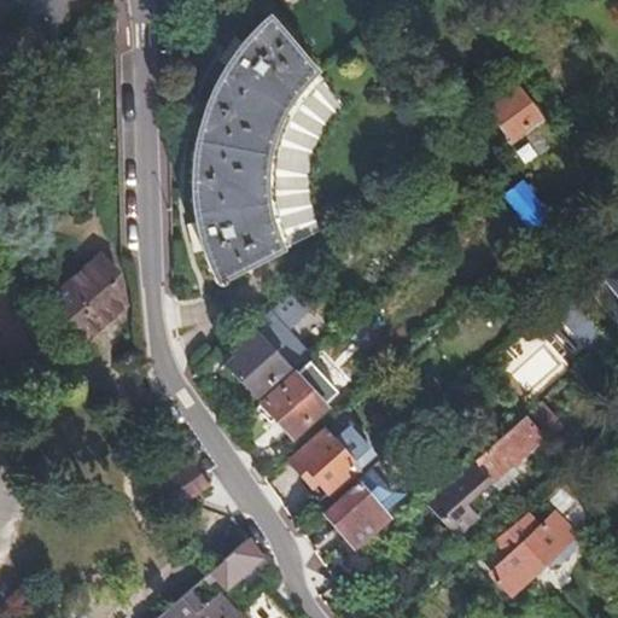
[(193,174),(193,191),(194,208),(197,223),(199,240),(204,256),(210,272),(216,287),(281,251),(275,238),(270,225),(268,210),(267,196),(266,181),(267,167),(269,153),(273,139),(278,126),(285,112),(292,100),(301,89),(310,79),(321,69),(272,13),(260,24),(249,36),(238,50),(228,64),(220,79),(213,93),(207,109),(202,124),(198,140),(196,157),(193,174)]
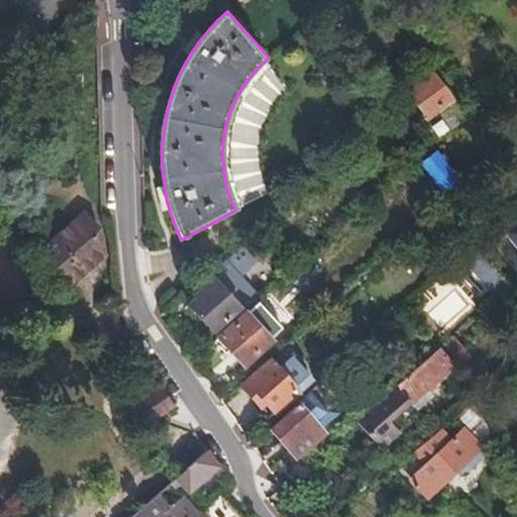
[(438,82),(413,99),(430,124),(455,106),(438,82)]
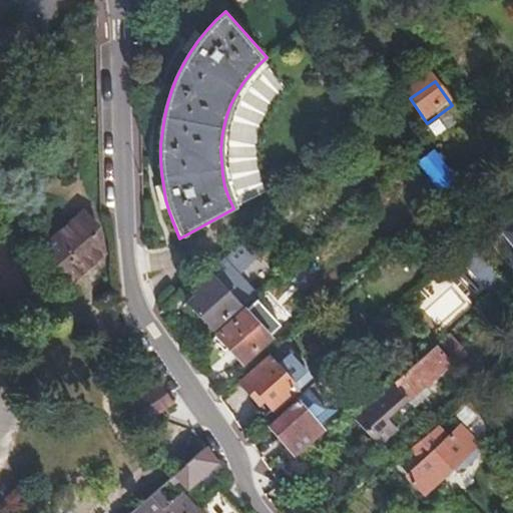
[(437,158),(422,168),(445,197),(459,187),(437,158)]
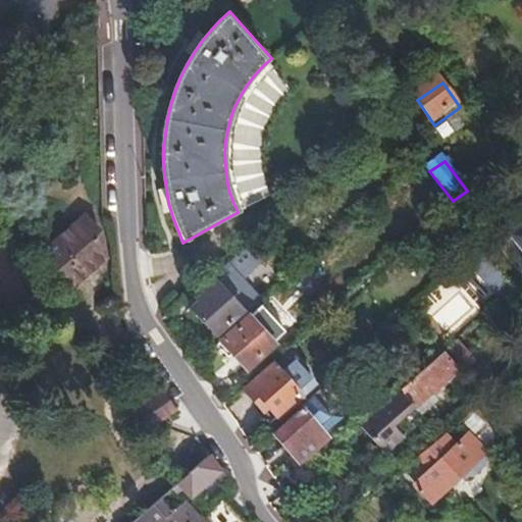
[(87,217),(50,249),(64,265),(60,269),(74,285),(107,257),(99,231),(87,217)]
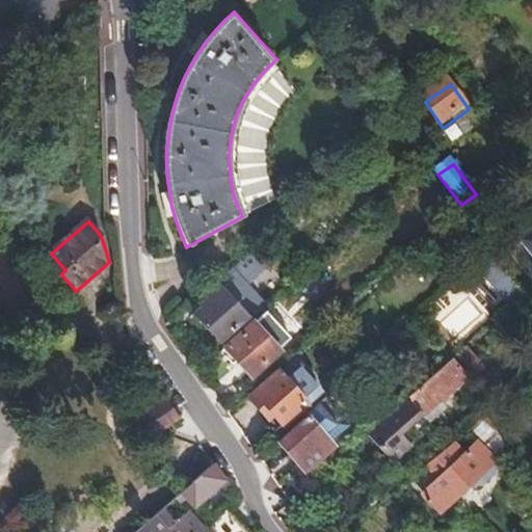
[(531,230),(520,240),(531,257),(531,230)]
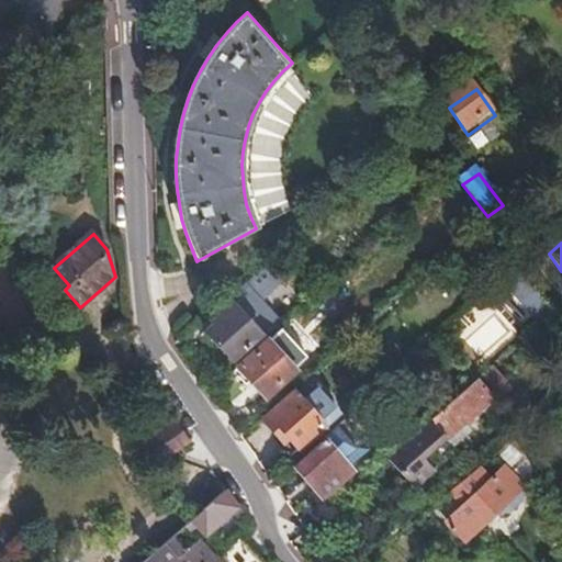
[(262,265),(231,294),(242,306),(236,311),(257,333),(261,329),(267,336),(283,322),(263,300),(280,284),(262,265)]
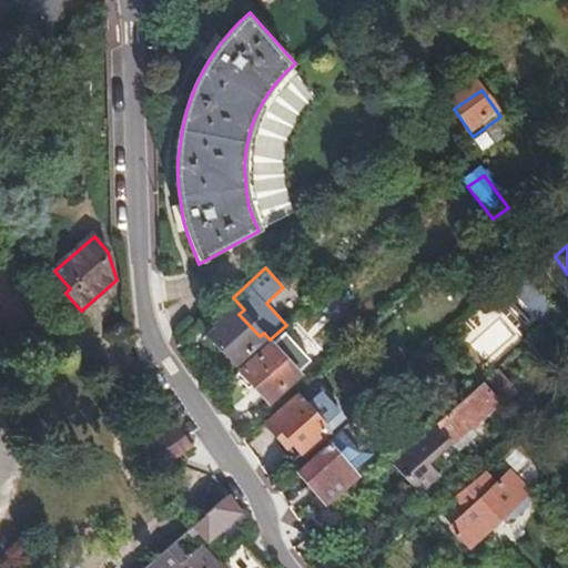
[(221,315),(211,324),(219,332),(211,338),(235,367),(264,342),(260,336),(239,314),(229,323),(221,315)]
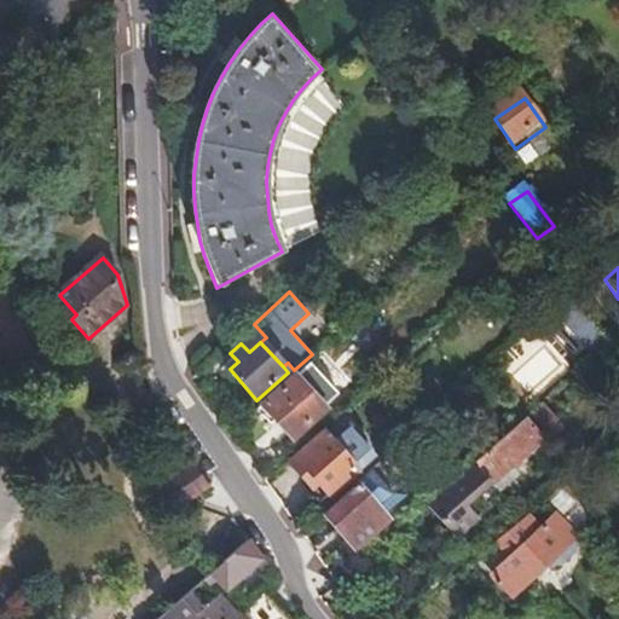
[(296,381),(265,410),(294,441),(327,414),(296,381)]
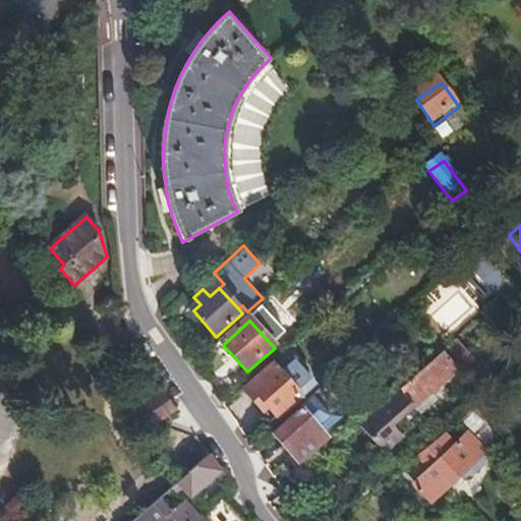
[(476,359),(460,340),(402,390),(415,405),(417,408),(476,359)]
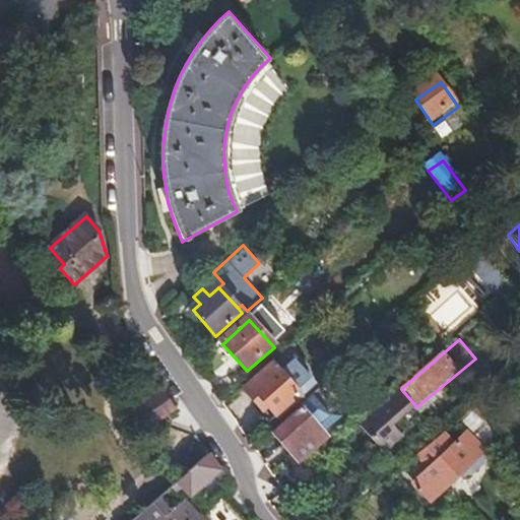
[(275,367),(246,393),(257,405),(262,401),(277,417),(315,387),(296,365),(282,375),(275,367)]
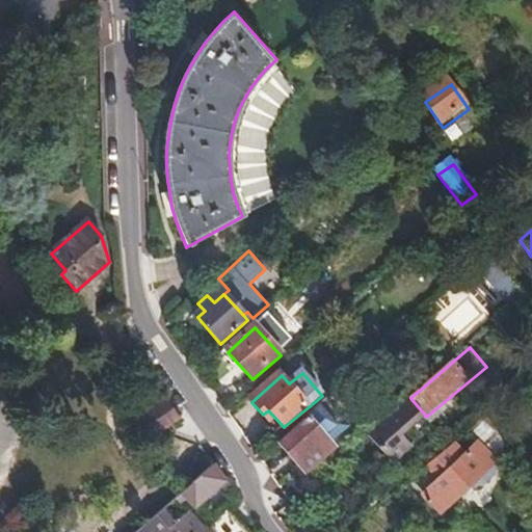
[(424,414),(410,398),(399,408),(370,433),(396,462),(416,444),(404,430),(424,414)]
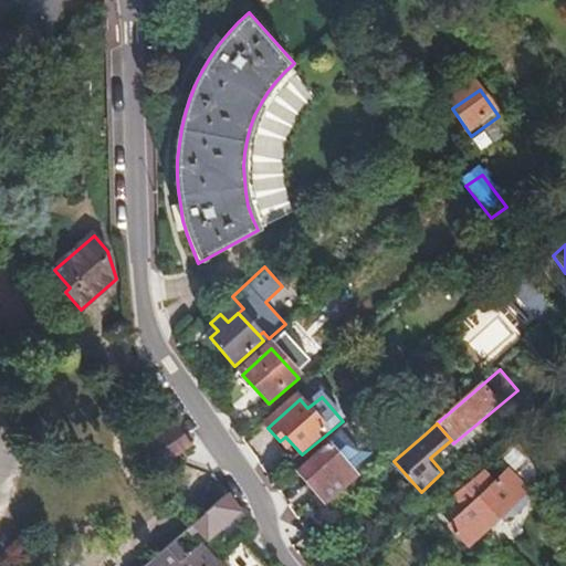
[(348,426),(327,444),(331,448),(301,473),(326,502),(356,477),(353,473),(374,454),(348,426)]
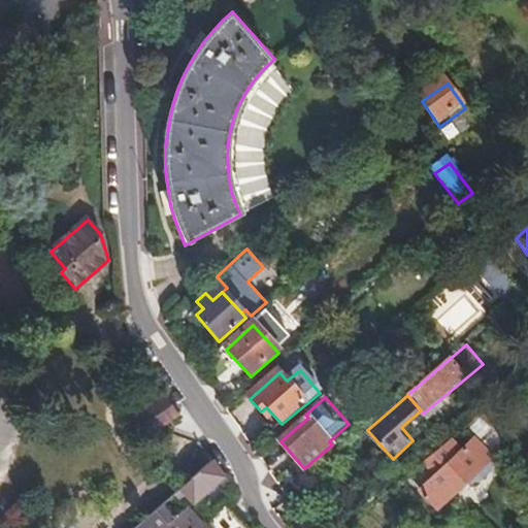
[(182,414),(170,398),(139,420),(150,435),(182,414)]
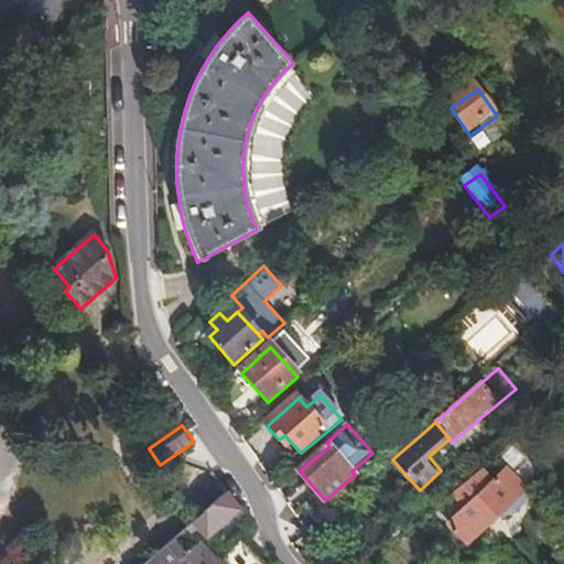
[(542,472),(518,441),(500,456),(531,483),(542,472)]
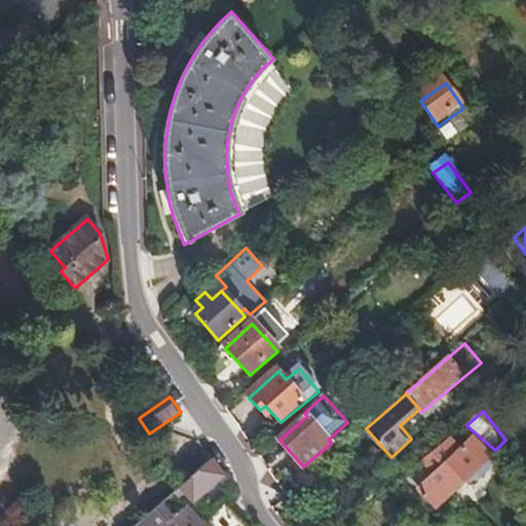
[(450,440),(424,461),(436,474),(421,488),(439,505),(492,453),(475,435),(459,450),(450,440)]
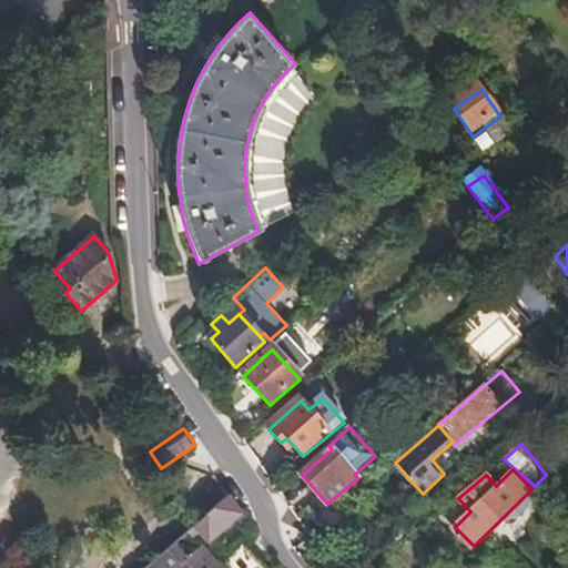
[(234,501),(231,497),(150,567),(252,567),(256,565),(244,551),(224,567),(223,567),(213,556),(220,550),(212,541),(244,515),(234,501)]
